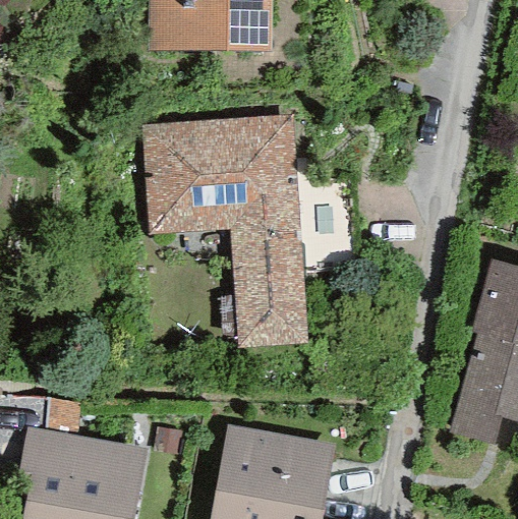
[(149,0),(150,49),(272,50),(271,0),(149,0)]
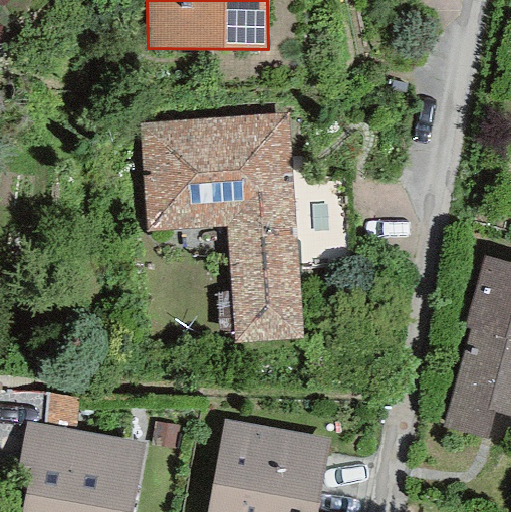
[(227,225),(235,342),(304,337),(289,113),(142,121),(149,230),(227,225)]
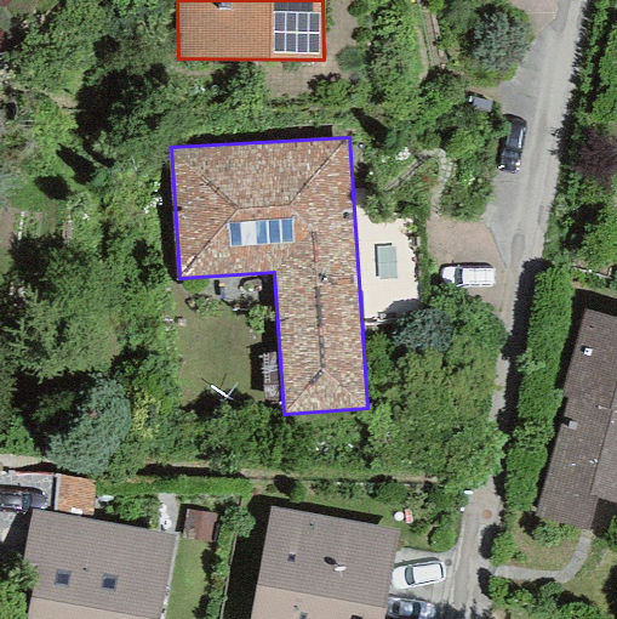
[(616,317),(587,308),(563,395),(569,396),(536,515),(589,529),(599,497),(616,500),(616,317)]
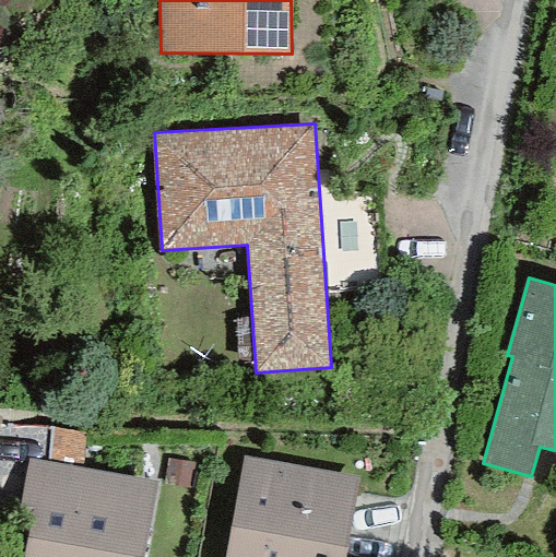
[(345,556),(361,476),(247,454),(226,556),(345,556)]
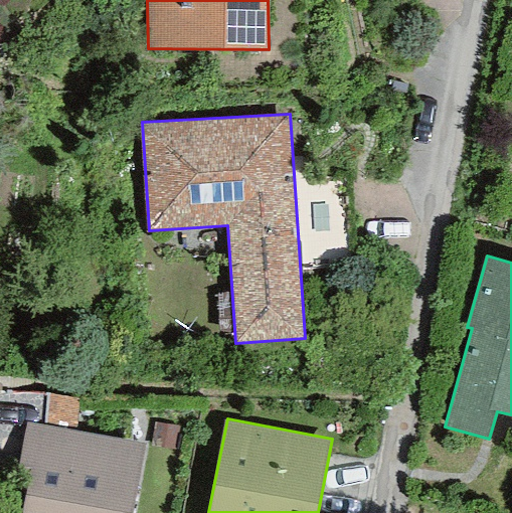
[(135,512),(148,442),(27,420),(19,467),(31,469),(22,512),(135,512)]
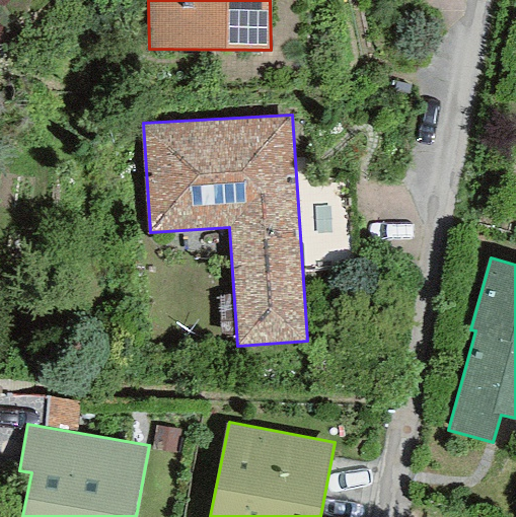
All buildings are outlined.
